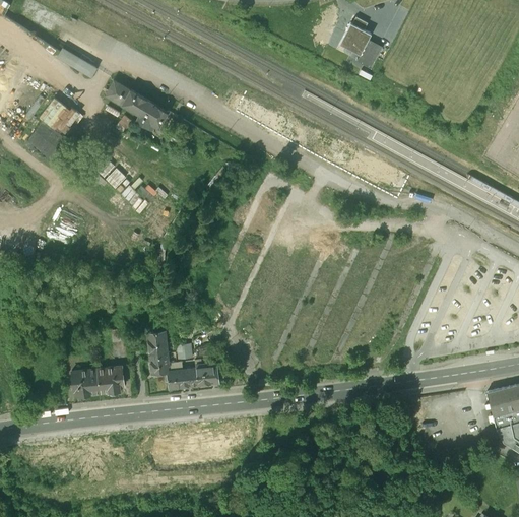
[(350,23),(349,22),(338,44),(359,54),(367,39),(370,34),(363,30),(367,23),(354,17),(350,23)]
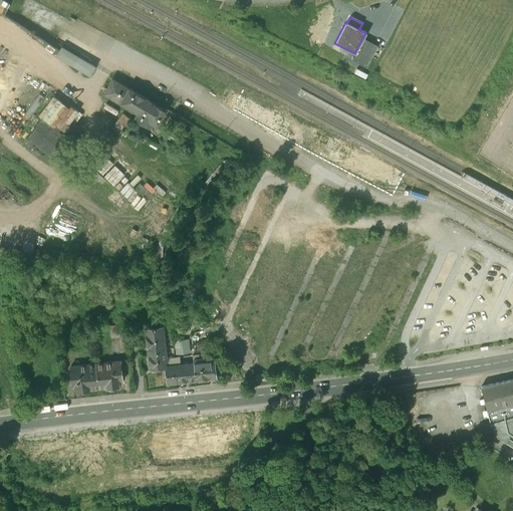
[(376,46),(362,38),(354,53),(351,60),(365,67),(376,46)]
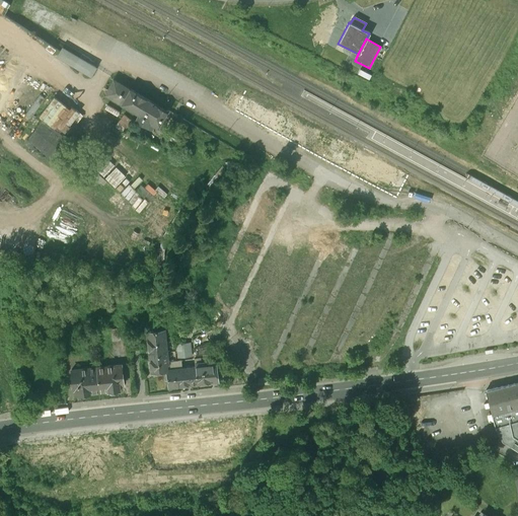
[(96,68),(63,49),(58,58),(91,77),(96,68)]
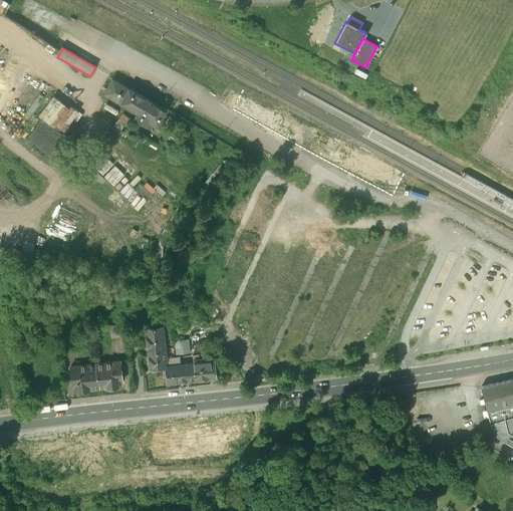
[(151,103),(129,90),(129,91),(111,81),(103,95),(137,115),(134,120),(148,129),(151,124),(159,130),(163,121),(160,119),(165,112),(151,104),(151,103)]
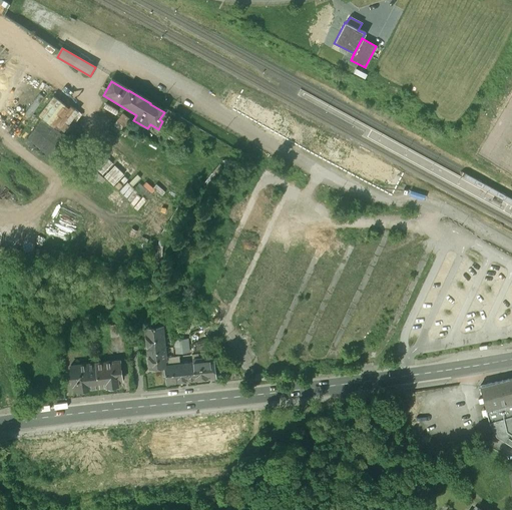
[(69,108),(69,109),(53,97),(38,116),(54,129),(56,126),(63,132),(77,115),(69,108)]
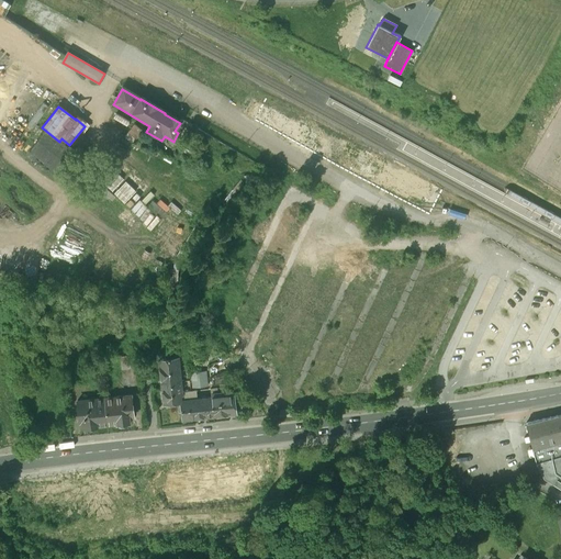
[(68,149),(38,127),(23,148),(52,170),(68,149)]
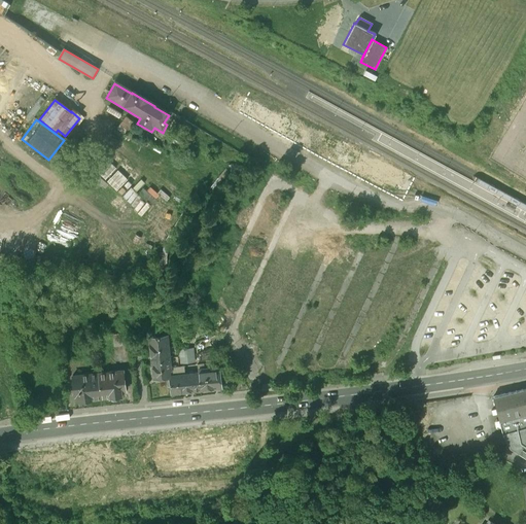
[(118,335),(111,336),(112,347),(120,346),(119,340),(118,335)]
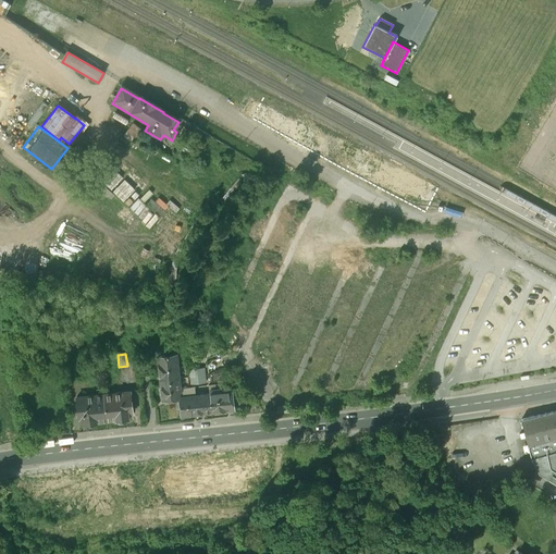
[(175,356),(156,357),(158,372),(177,370),(175,356)]
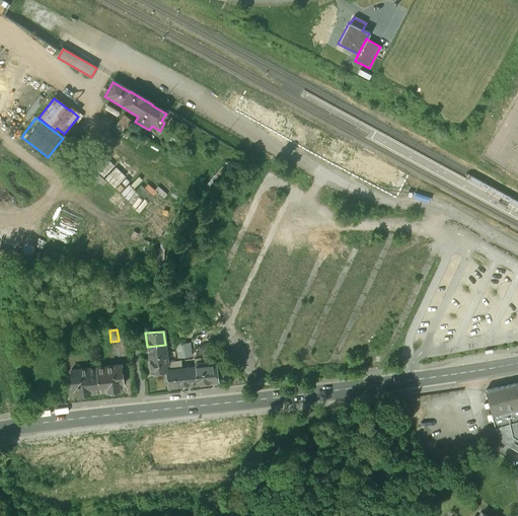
[(176,346),(177,359),(191,357),(190,344),(176,346)]
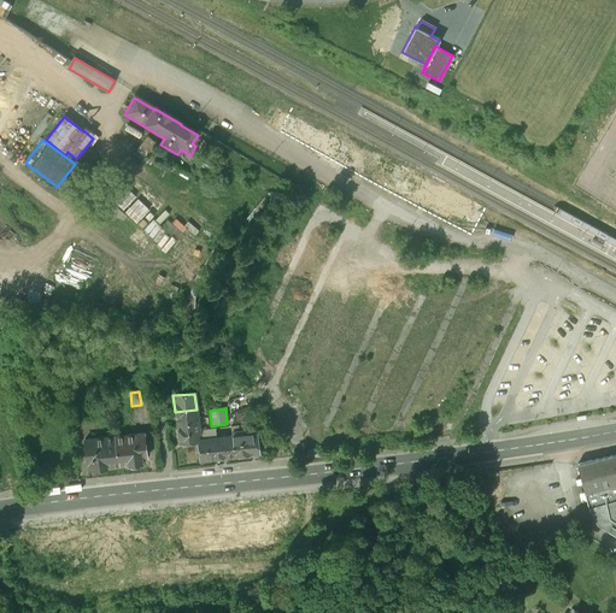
[(197,410),(175,412),(176,426),(198,424),(197,410)]
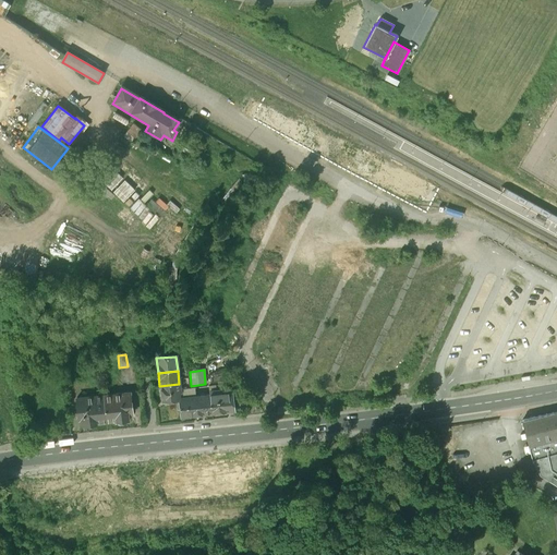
[(179,384),(159,386),(161,405),(170,403),(170,402),(176,401),(179,401),(179,399),(178,393),(180,393),(179,384)]
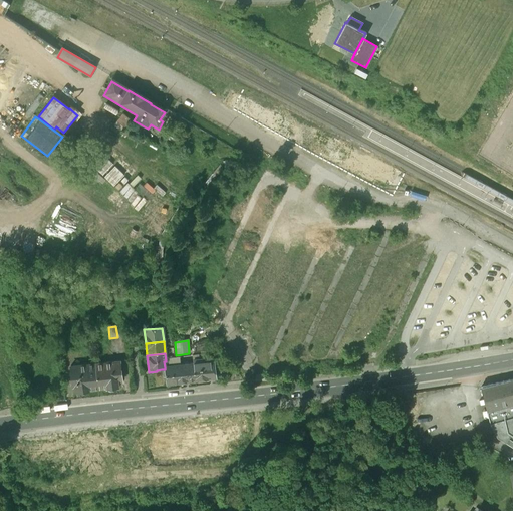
[(209,359),(193,361),(193,364),(195,382),(215,380),(213,363),(210,363),(209,359)]
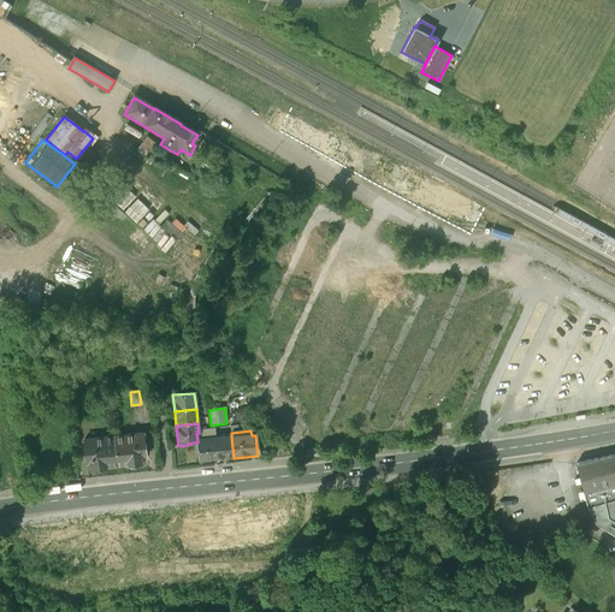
[(142,433),(123,435),(126,464),(136,463),(137,464),(141,464),(142,463),(142,459),(141,458),(140,452),(145,451),(142,433)]
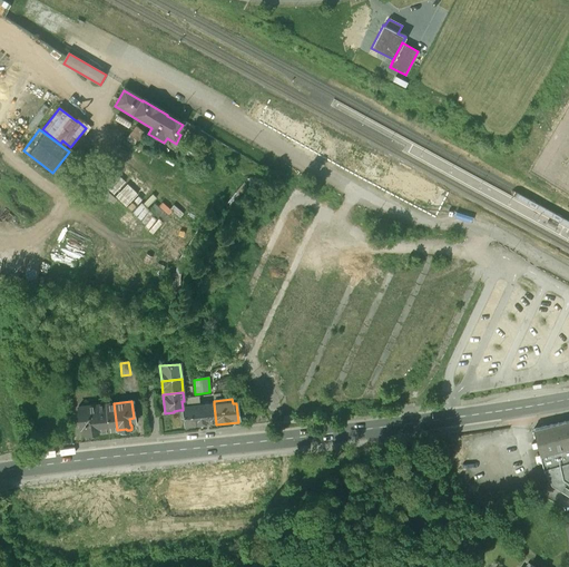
[(114,403),(78,408),(80,430),(85,430),(86,438),(91,437),(91,433),(117,430),(114,403)]
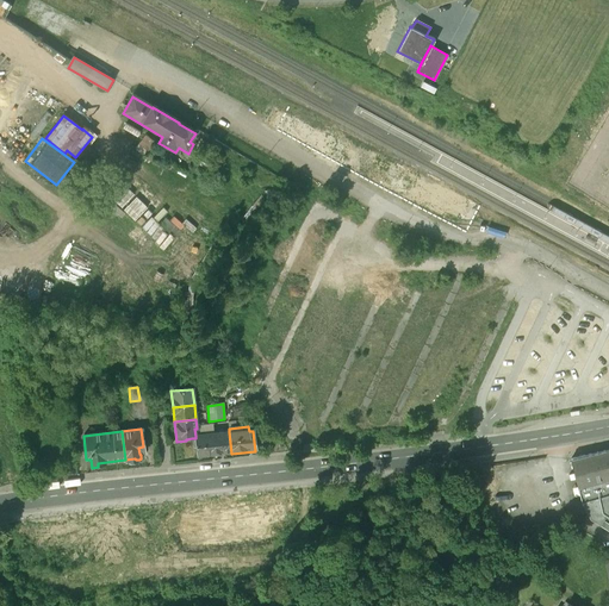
[(229,432),(213,433),(216,455),(231,454),(229,432)]
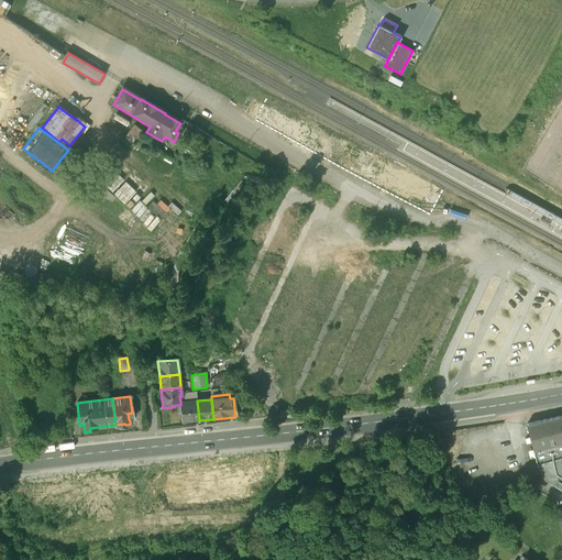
[(197,401),(180,403),(180,405),(177,405),(178,413),(180,413),(182,424),(190,423),(190,421),(199,420),(197,401)]
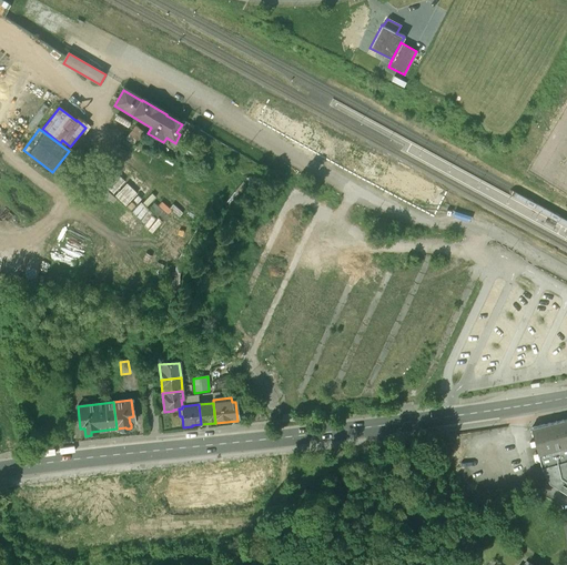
[(566,422),(530,432),(537,457),(566,450),(566,422)]
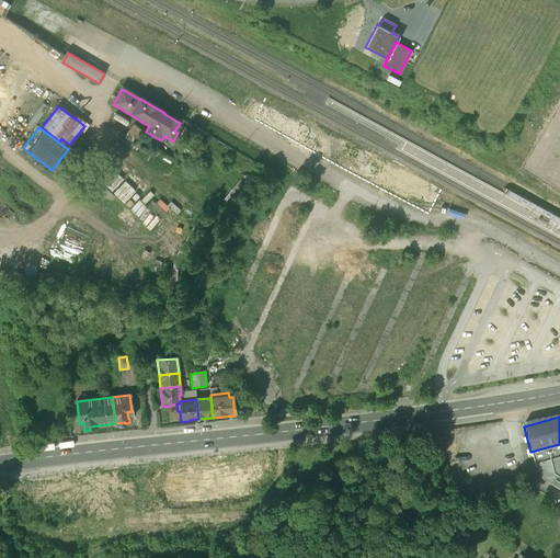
[(559,444),(530,452),(535,468),(541,480),(559,492),(559,491),(559,444)]
